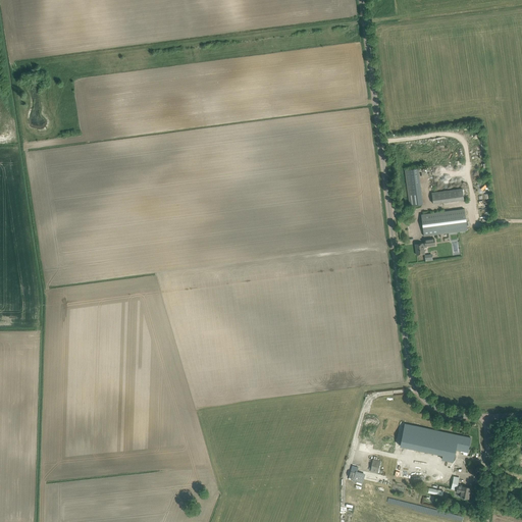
[(418,168),(410,169),(405,170),(410,206),(423,204),(418,168)]
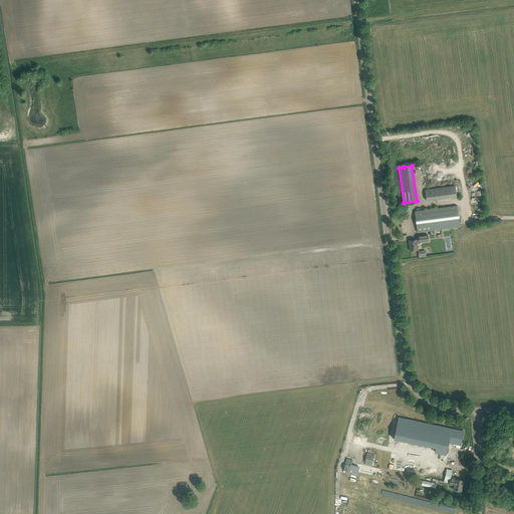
[(425,190),(427,201),(456,197),(455,186),(425,190)]
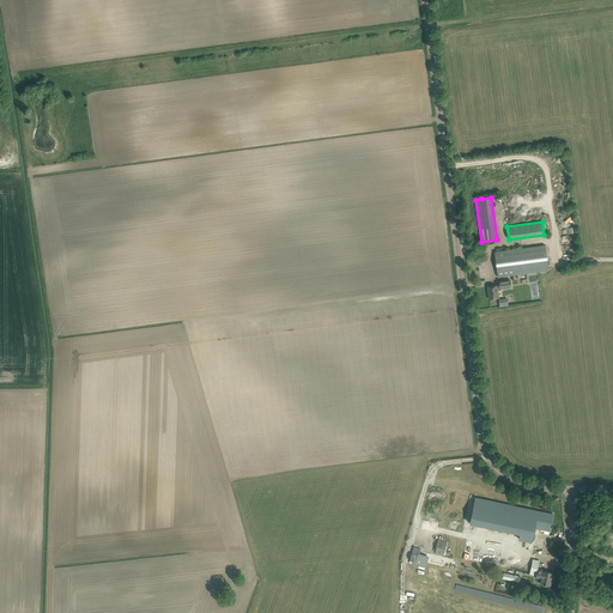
[(498,277),(548,271),(546,246),(495,253),(498,277)]
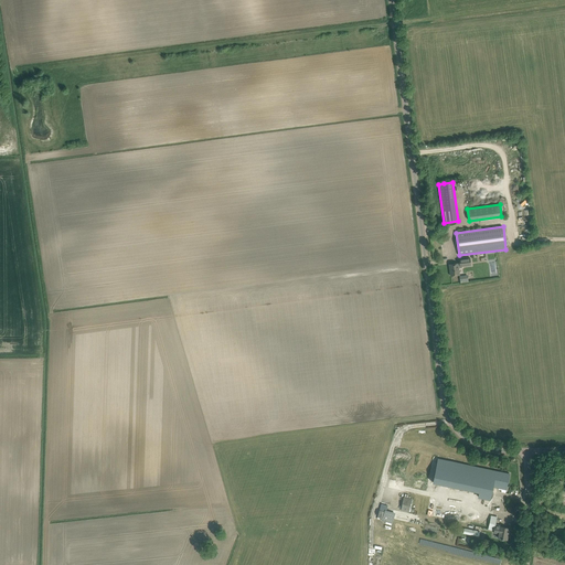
[(460,263),(449,265),(450,276),(459,275),(459,268),(462,268),(462,266),(471,265),(470,258),(459,259),(460,263)]
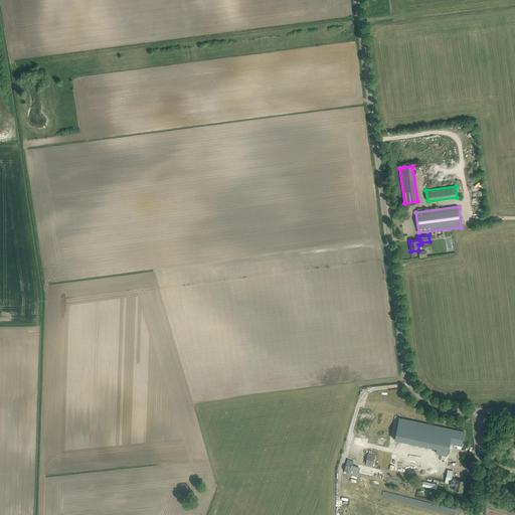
[(399,418),(394,440),(437,449),(436,453),(448,455),(450,444),(453,430),(399,418)]
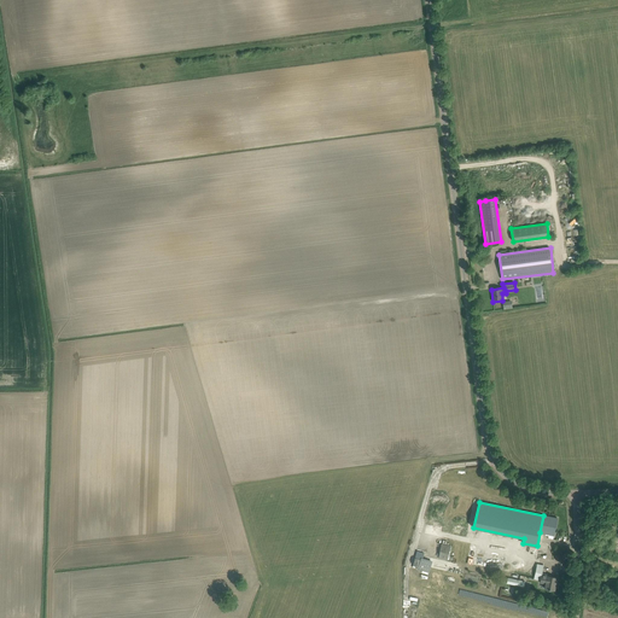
[(543,516),(540,532),(546,534),(549,535),(548,538),(553,540),(558,518),(543,516)]
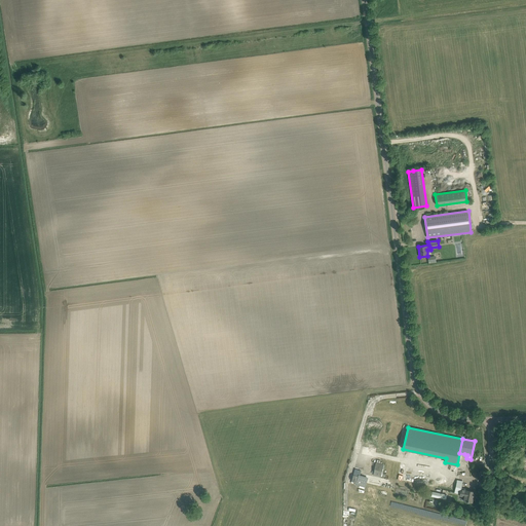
[(376,463),(373,475),(380,477),(383,464),(376,463)]
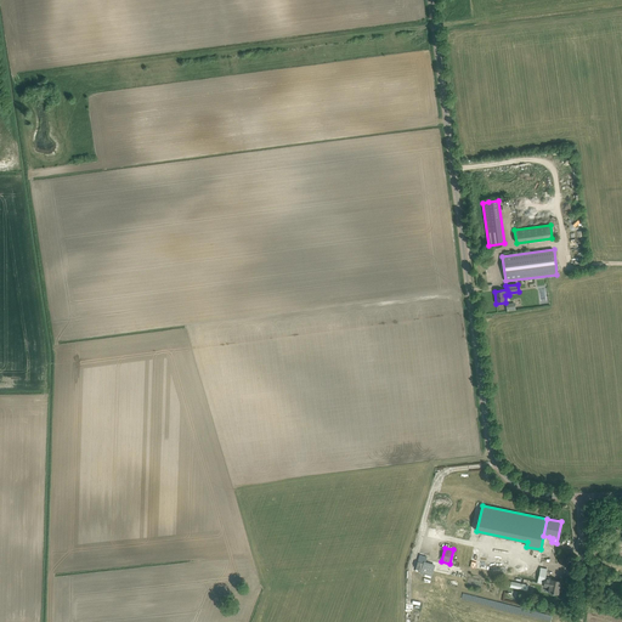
[(541,569),(537,582),(538,582),(544,583),(543,589),(549,591),(548,593),(553,593),(558,594),(561,582),(550,580),(546,578),(546,577),(547,570),(541,569)]
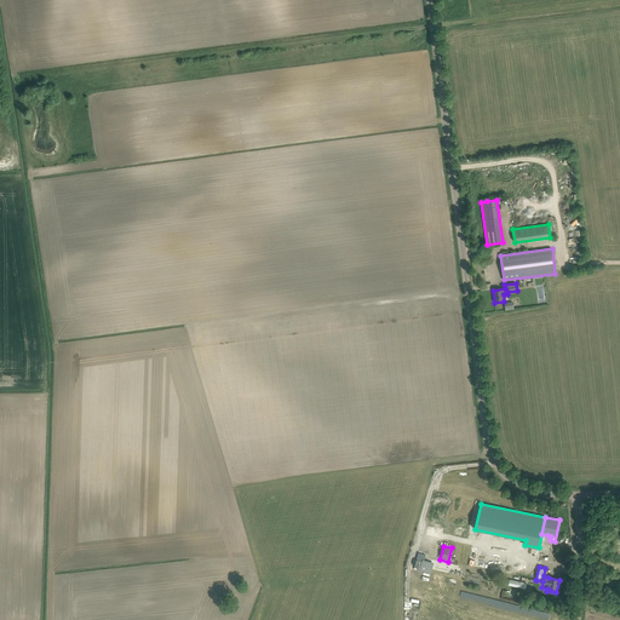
All buildings are outlined.
